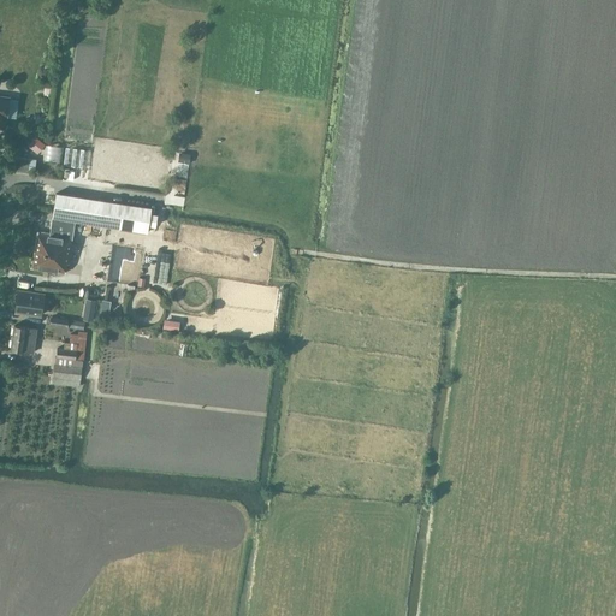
[(0,126),(6,129),(11,99),(0,96),(0,126)]
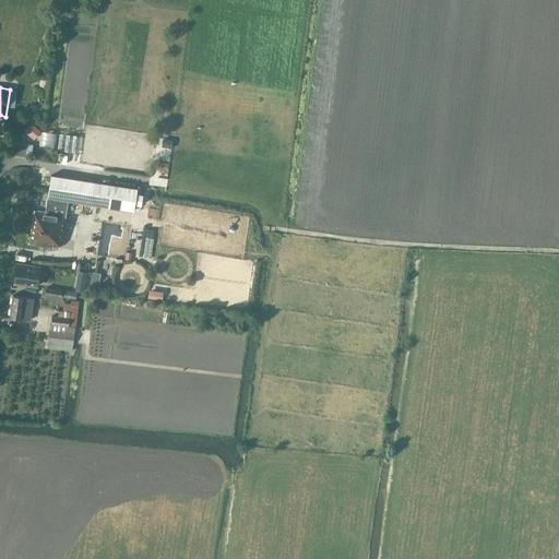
[(35,127),(27,135),(34,141),(42,132),(35,127)]
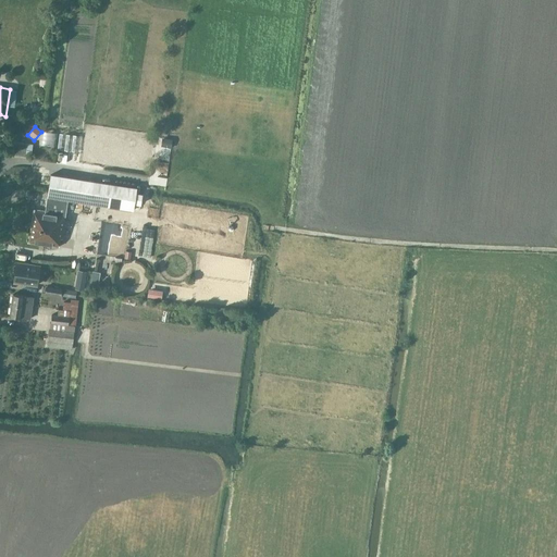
[(56,147),(57,134),(42,132),(40,145),(56,147)]
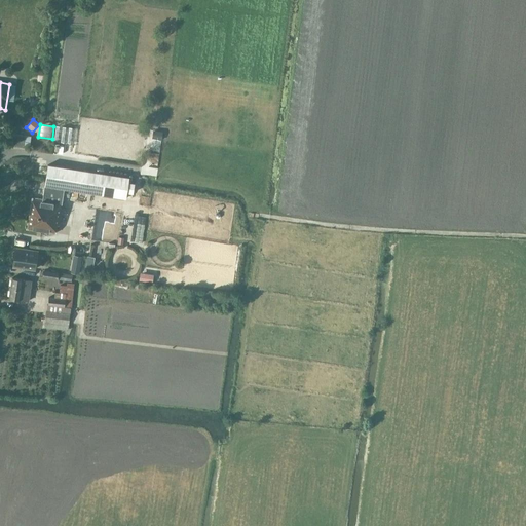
[(76,128),(55,126),(54,142),(74,144),(76,128)]
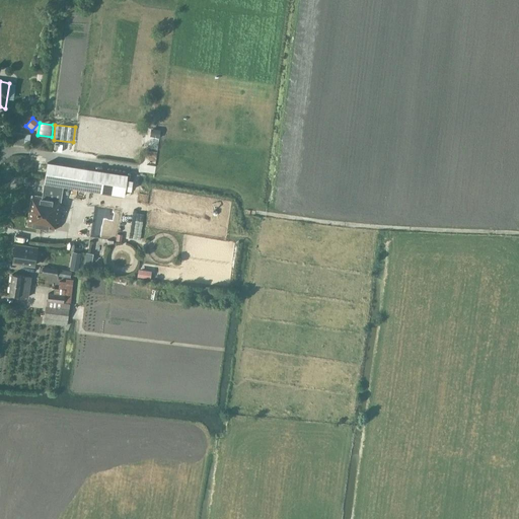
[(77,128),(76,136),(85,137),(86,129),(77,128)]
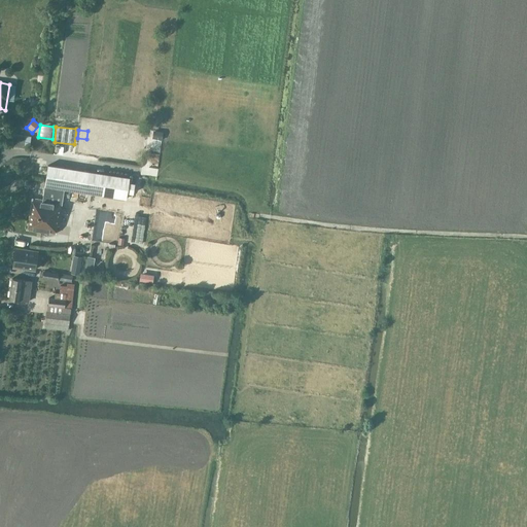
[(49,166),(45,186),(65,189),(77,191),(85,194),(90,172),(49,166)]
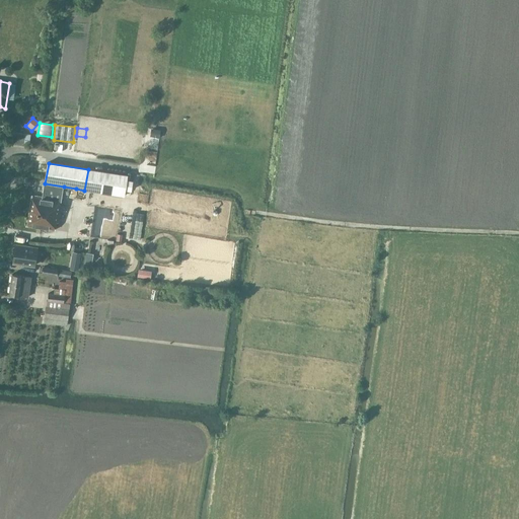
[(125,197),(128,175),(88,169),(84,191),(125,197)]
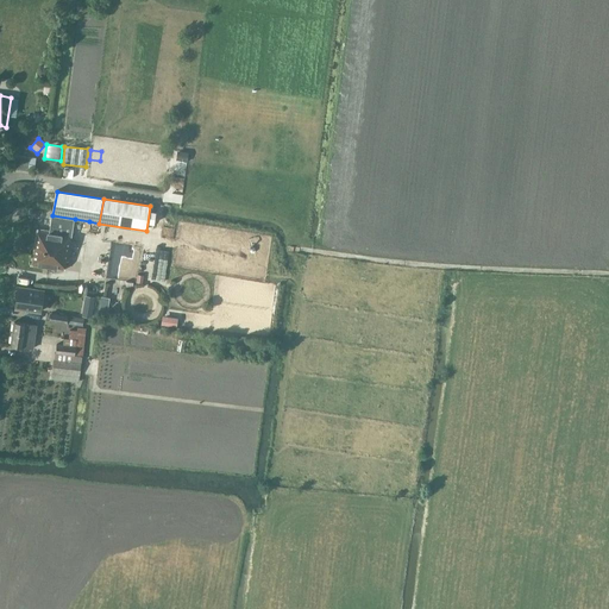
[(38,230),(32,265),(66,270),(67,262),(69,263),(73,238),(71,238),(75,219),(52,215),(50,231),(38,230)]
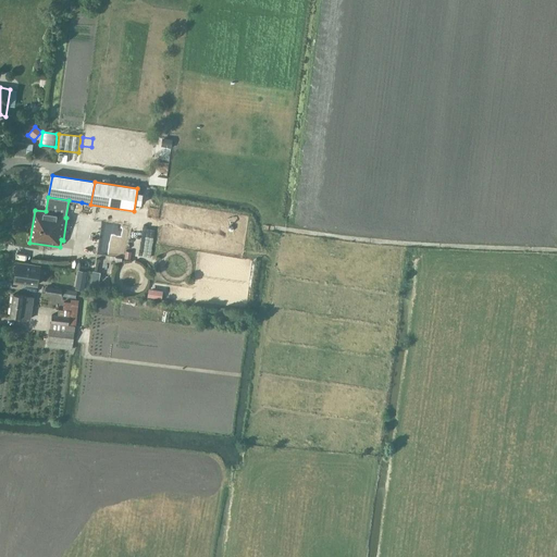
[(40,268),(19,264),(15,284),(37,287),(40,268)]
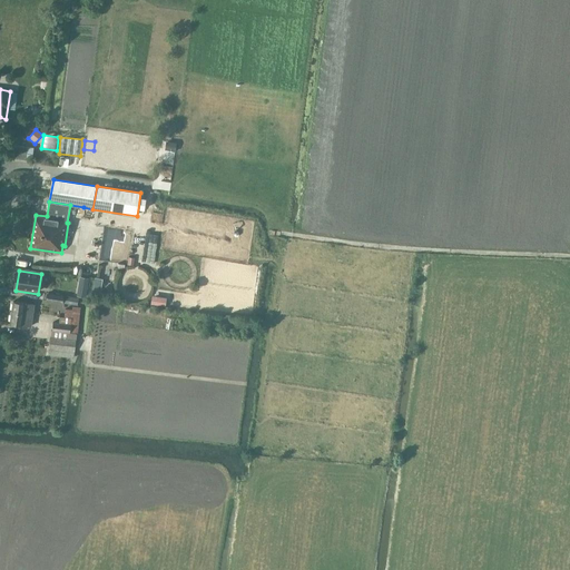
[(96,271),(96,287),(104,288),(105,272),(96,271)]
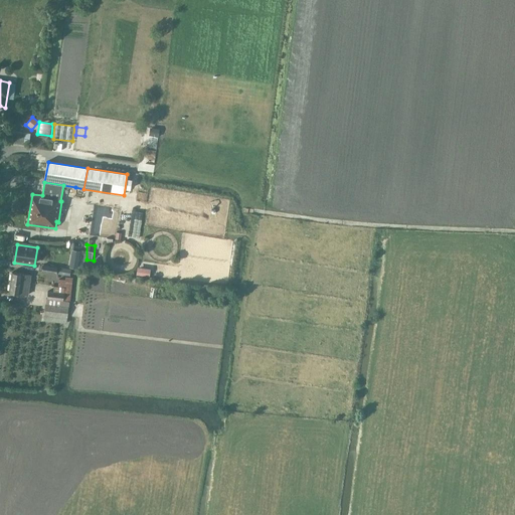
[(70,260),(78,262),(80,251),(72,250),(70,260)]
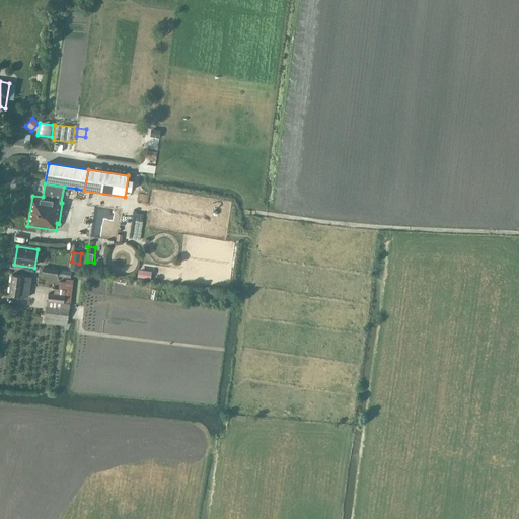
[(141,263),(139,270),(153,273),(154,266),(141,263)]
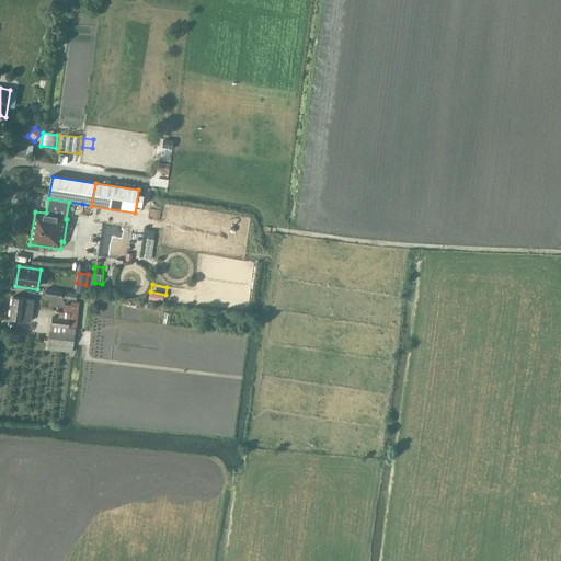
[(61,289),(47,288),(46,295),(60,297),(61,289)]
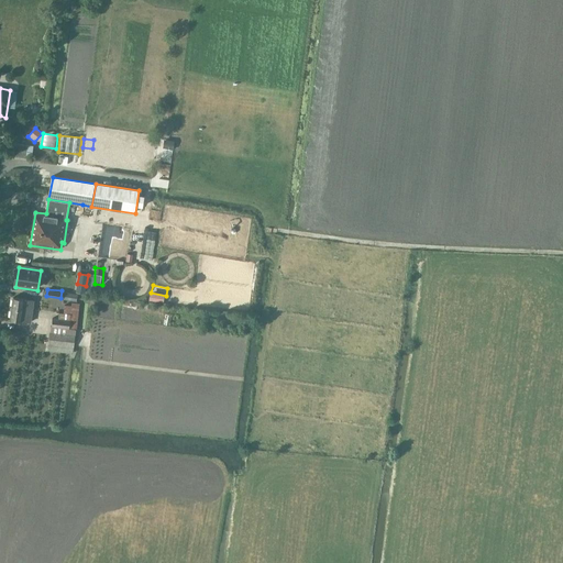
[(78,294),(64,291),(63,299),(77,301),(78,294)]
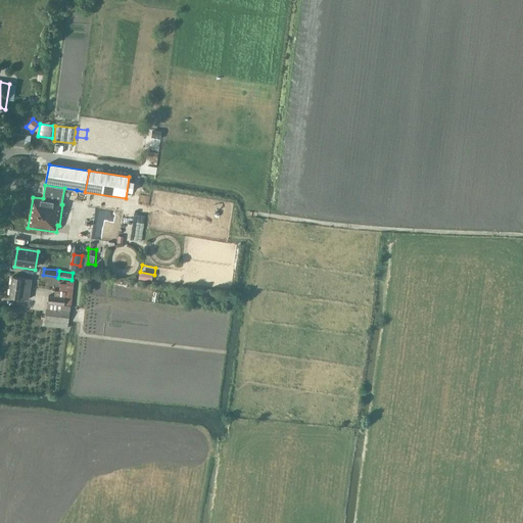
[(13,277),(10,297),(29,300),(32,279),(13,277)]
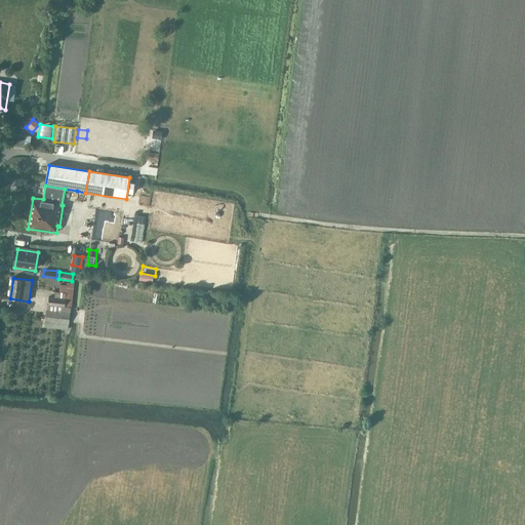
[(49,296),(45,327),(68,330),(70,314),(71,314),(75,284),(67,283),(67,285),(61,284),(59,291),(54,291),(54,297),(49,296)]
